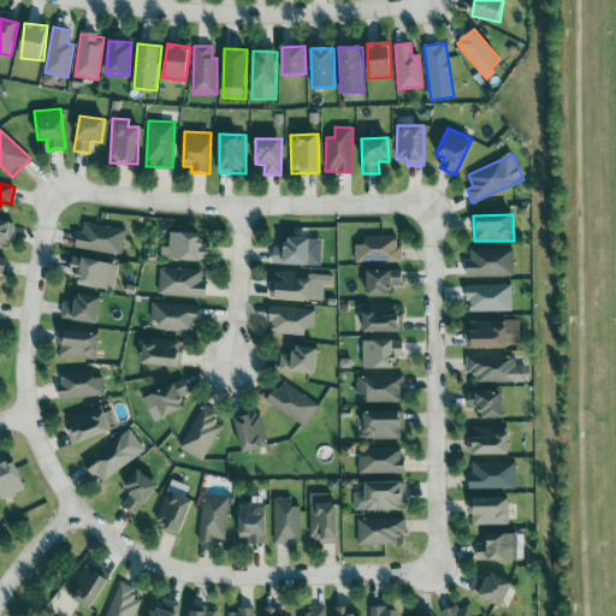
[(13,223),(0,220),(0,247),(9,248),(13,223)]
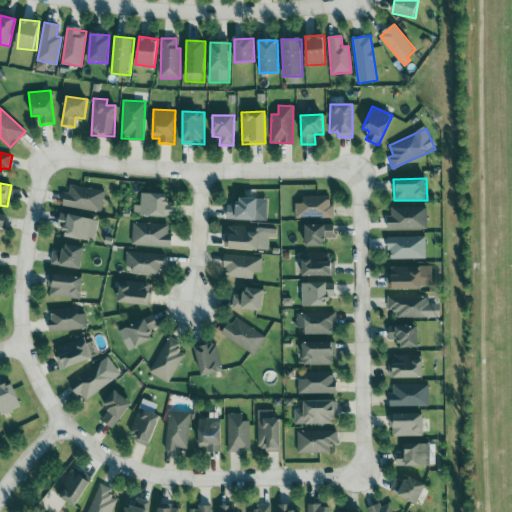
[(102,212),(104,190),(70,186),(69,194),(64,193),(63,208),(102,212)]
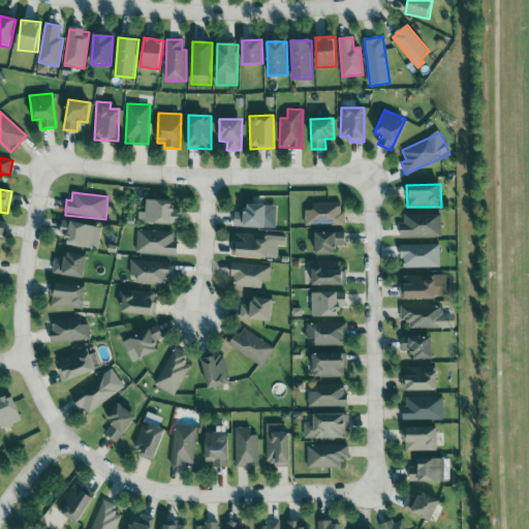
[(174,200),(146,200),(146,213),(138,212),(137,222),(180,223),(180,210),(173,210),(174,200)]
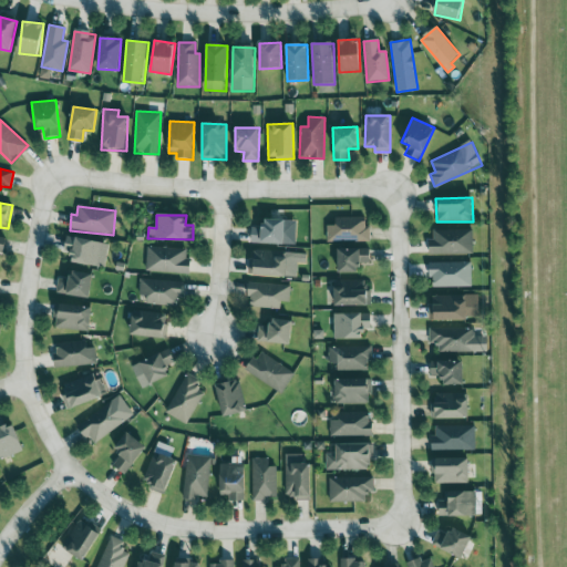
[(327,241),(368,241),(368,217),(336,218),(336,225),(327,225),(327,241)]
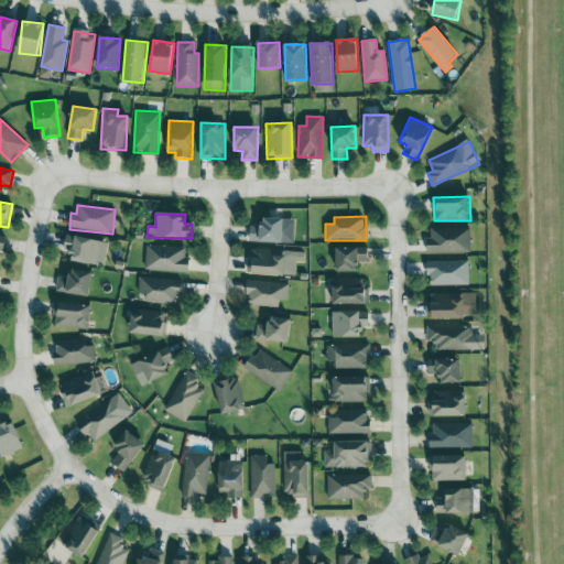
[(294,219),(262,218),(262,227),(250,226),(250,242),(294,243),(294,219)]
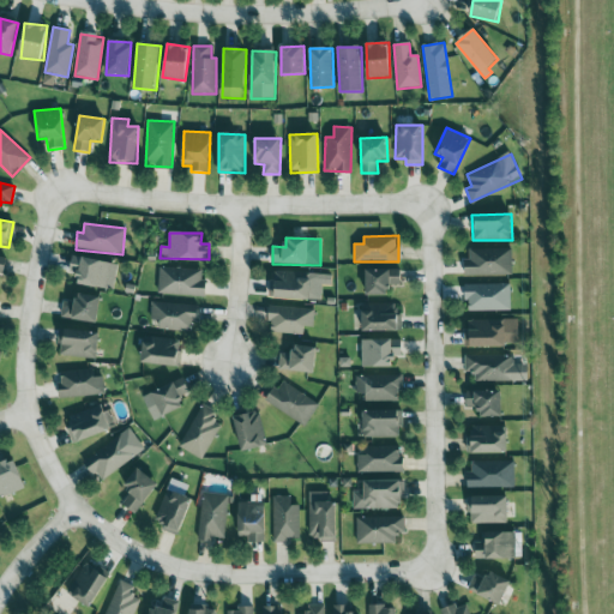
[(465,259),(465,276),(512,275),(512,248),(469,250),(469,259),(465,259)]
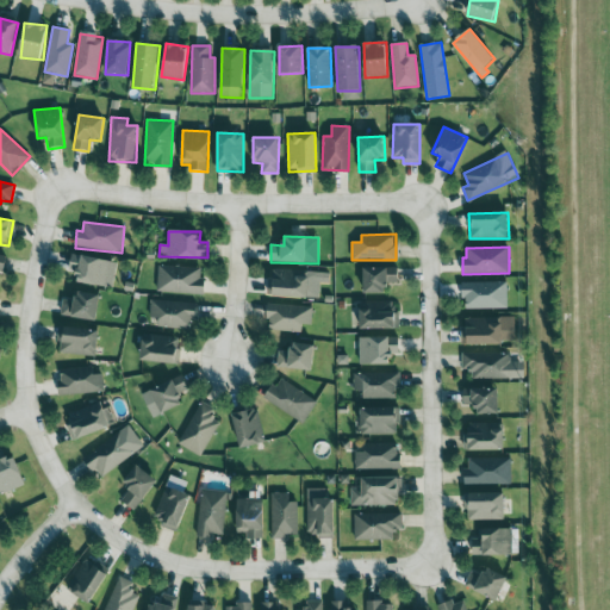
[(76,282),(112,290),(117,263),(73,254),(70,266),(79,268),(76,282)]
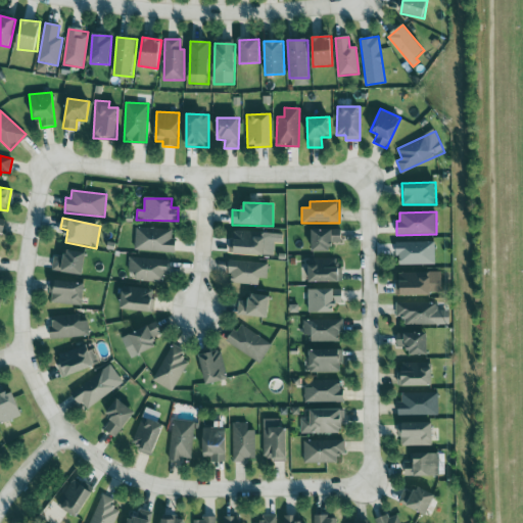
[(135,251),(175,252),(176,239),(172,239),(173,230),(136,228),(135,251)]
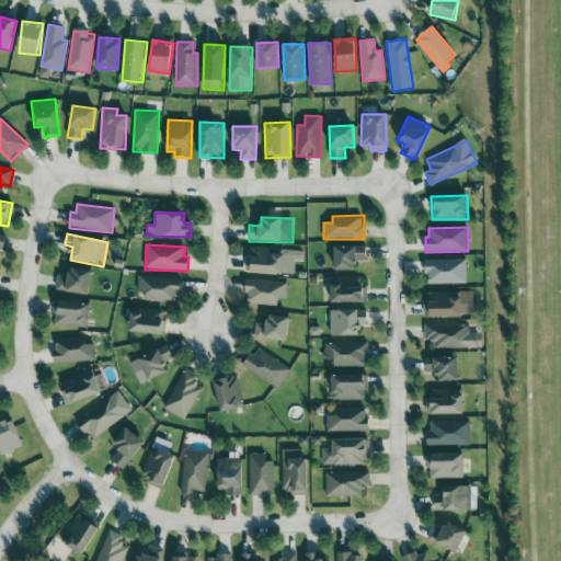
[(335,271),(355,271),(355,261),(366,261),(366,247),(334,247),(335,271)]
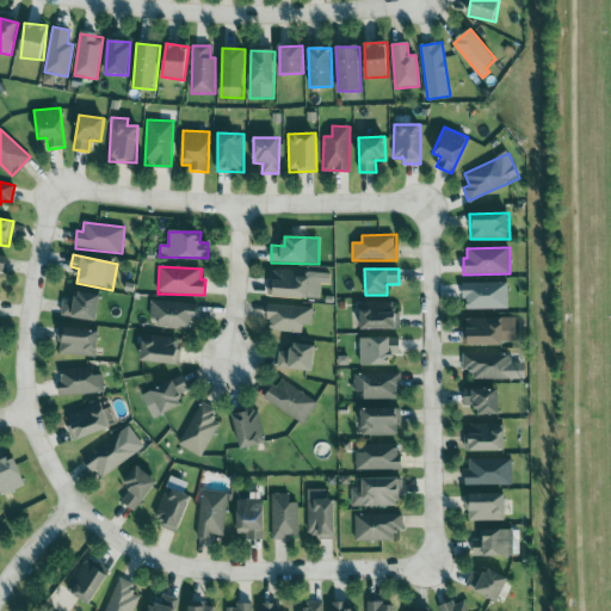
[(320,271),(271,270),(270,297),(319,298),(320,271)]
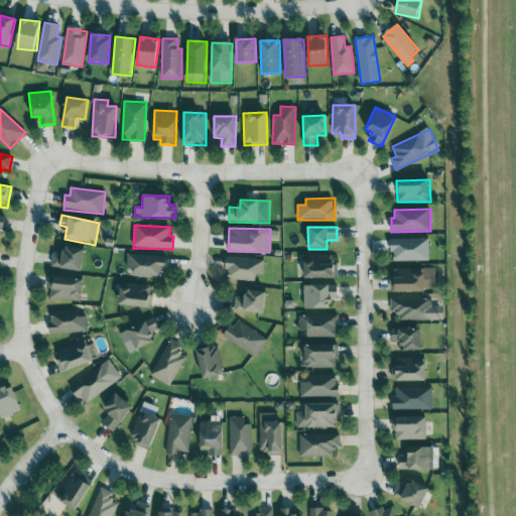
[(428,239),(391,240),(392,261),(422,260),(422,254),(429,253),(428,239)]
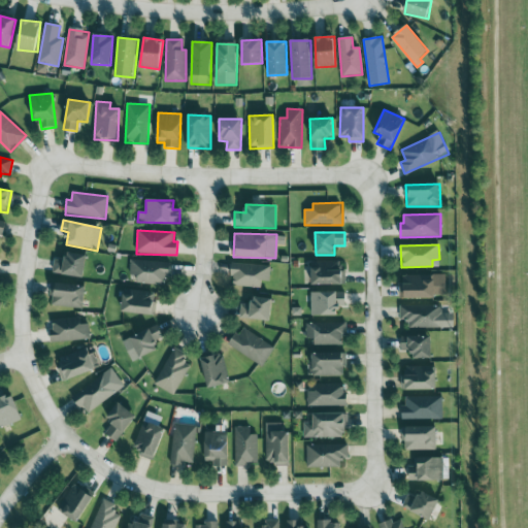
[(87,256),(67,253),(66,260),(55,258),(53,273),(84,278),(87,256)]
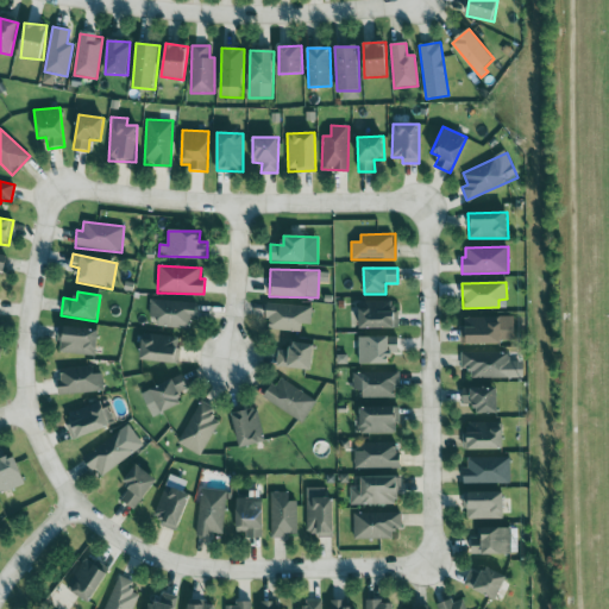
[(194,328),(195,302),(150,301),(150,318),(158,318),(157,327),(194,328)]
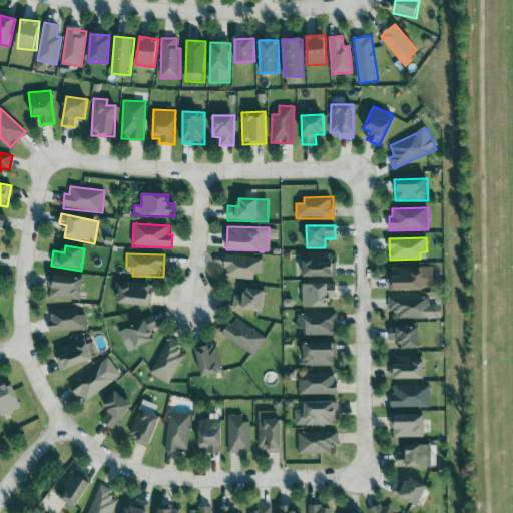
[(304,278),(334,277),(334,254),(303,254),(304,278)]
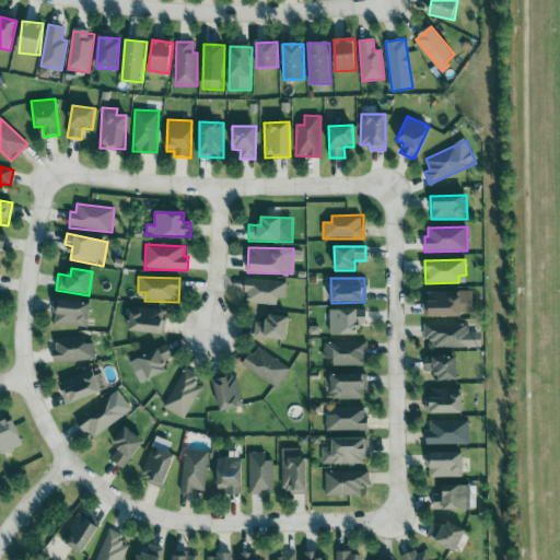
[(286,299),(287,281),(246,279),(245,304),(277,305),(277,299),(286,299)]
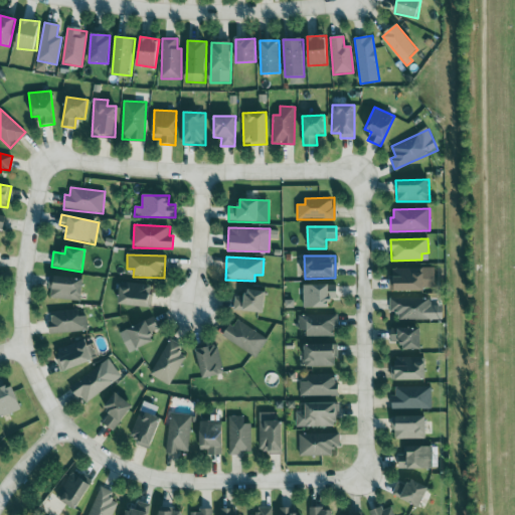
[(423,269),(390,269),(391,291),(423,291),(423,269)]
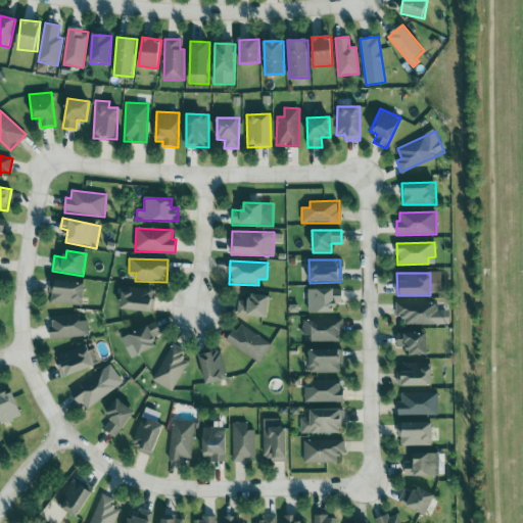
[(83,306),(86,285),(52,280),(49,302),(83,306)]
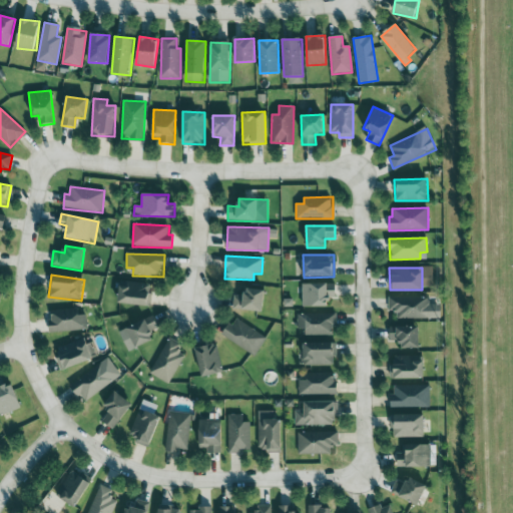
[(150,306),(151,284),(119,283),(119,305),(150,306)]
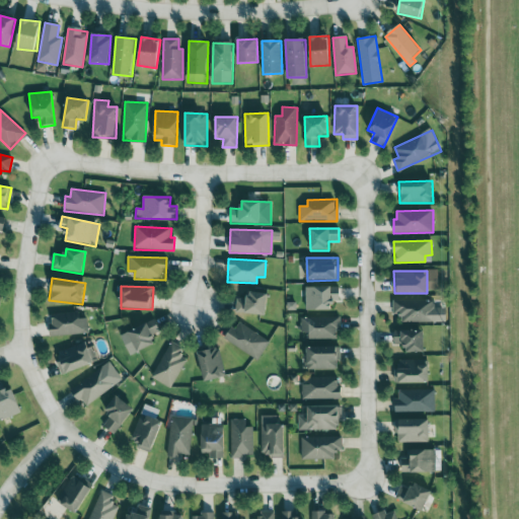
[(305,310),(332,310),(332,302),(340,301),(340,287),(305,288),(305,310)]
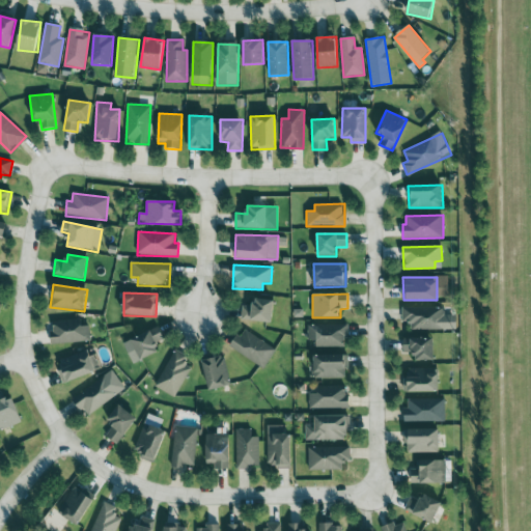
[(242,306),(241,319),(272,323),(274,301),(254,299),(253,307),(242,306)]
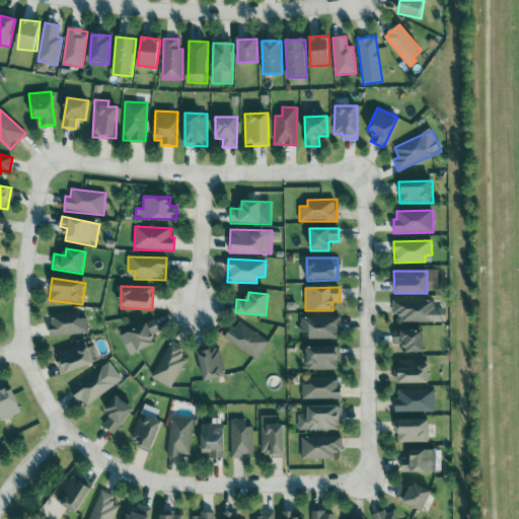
[(434,300),(393,301),(393,315),(401,315),(401,323),(446,322),(446,308),(434,309),(434,300)]
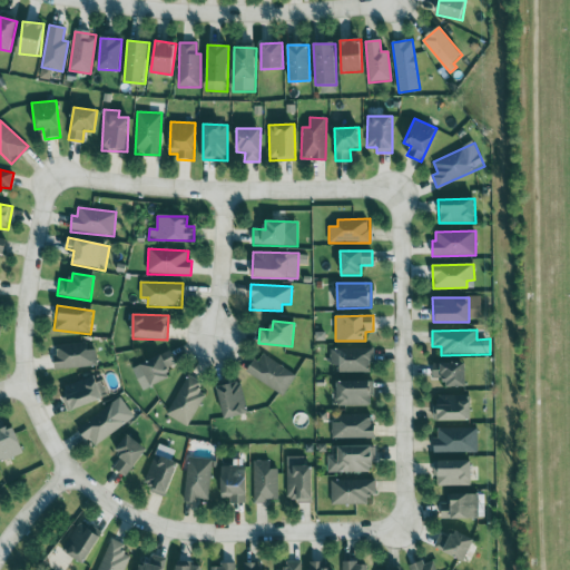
[(87,351),(86,344),(55,345),(56,370),(96,367),(96,350),(87,351)]
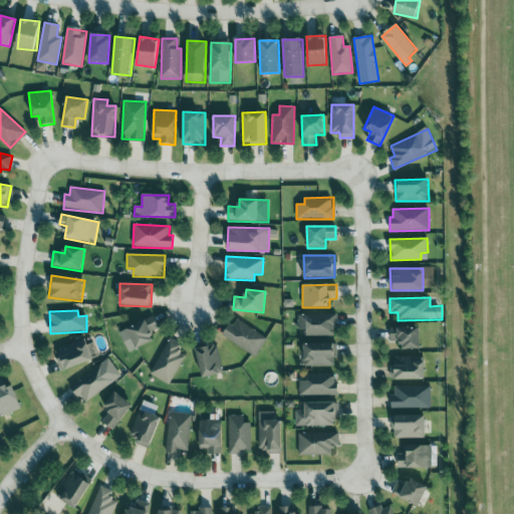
[(335,314),(297,314),(298,330),(306,329),(306,337),(335,336),(335,314)]
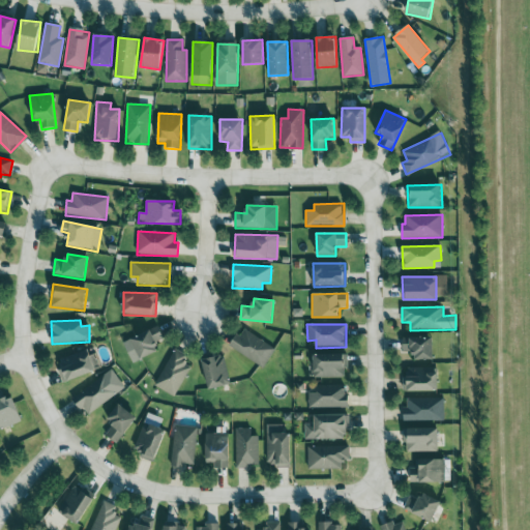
[(164,340),(157,327),(130,340),(141,360),(159,351),(155,343),(164,340)]
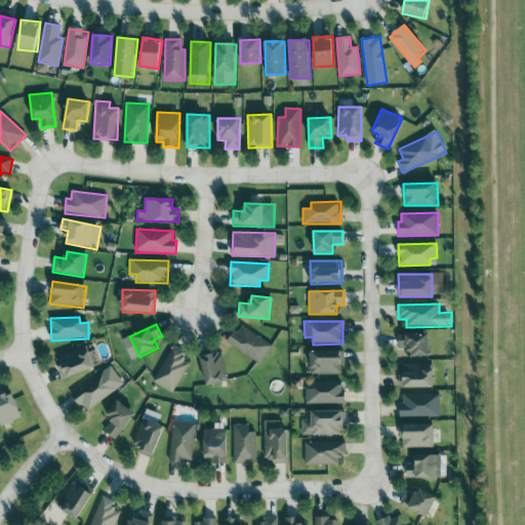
[(260,365),(273,346),(240,325),(228,345),(260,365)]
